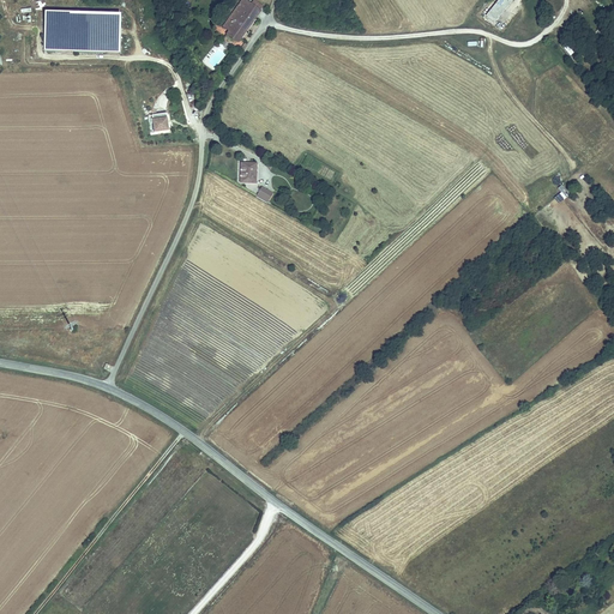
[(485,18),(483,19),(495,29),(519,1),(518,0),(497,0),(487,11),(488,14),(485,18)]
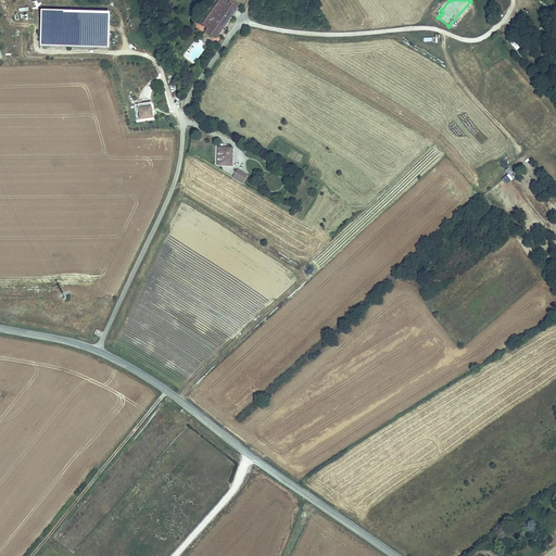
[(231,13),(215,2),(213,7),(220,11),(218,14),(225,17),(224,20),(226,21),(231,13)]
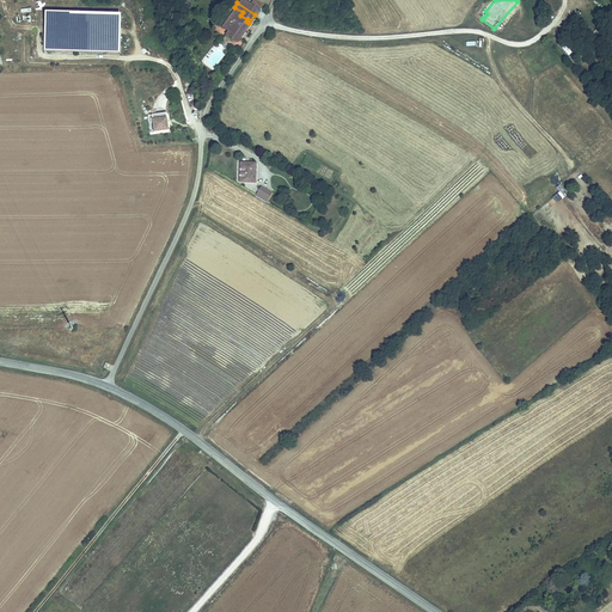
[(234,7),(219,30),(237,41),(249,23),(246,22),(248,19),(240,16),(243,12),(234,7)]
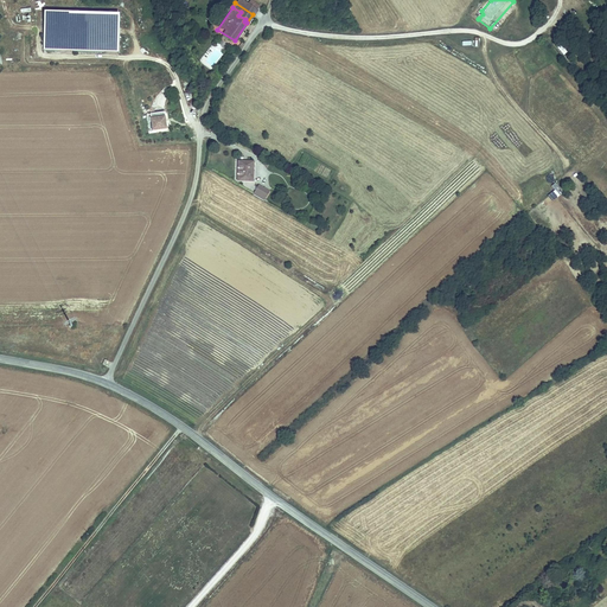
[(119,52),(120,17),(46,14),(45,50),(119,52)]
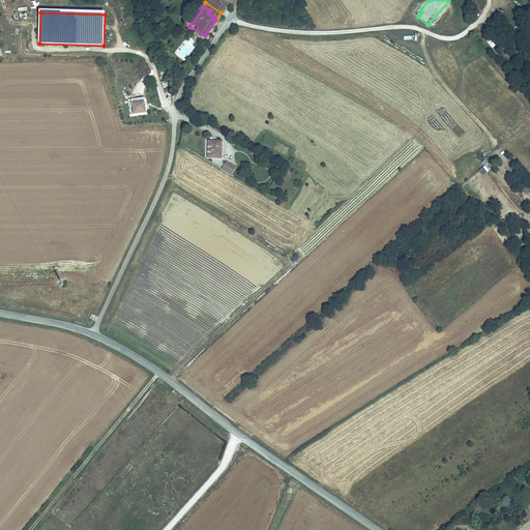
[(487,42),(493,48),(496,46),(489,39),(487,42)]
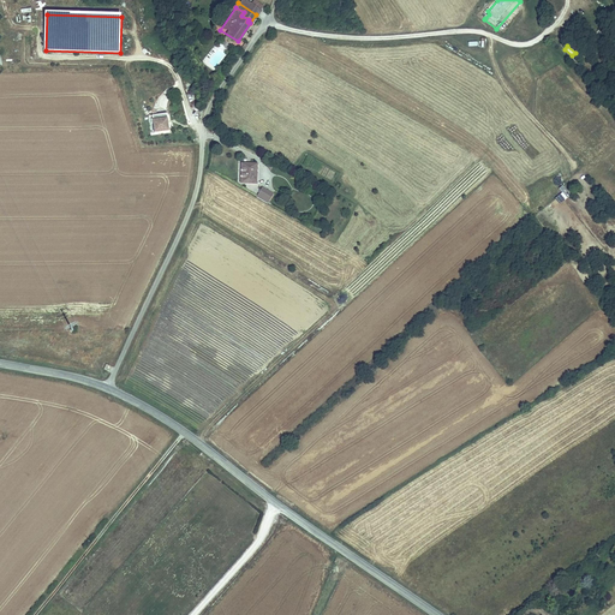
[(167,123),(167,118),(168,118),(167,113),(153,115),(155,125),(157,125),(159,132),(169,131),(168,123),(167,123)]
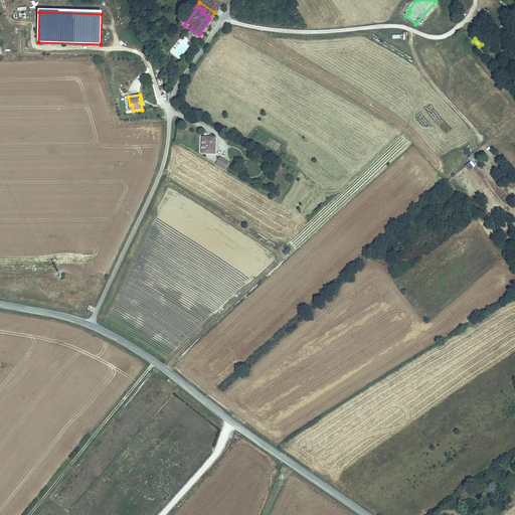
[(201,137),(200,153),(213,154),(214,138),(201,137)]
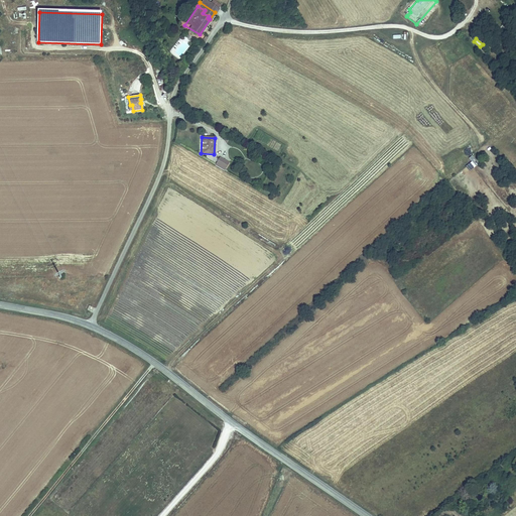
[(459,150),(464,155),(473,147),(468,141),(459,150)]
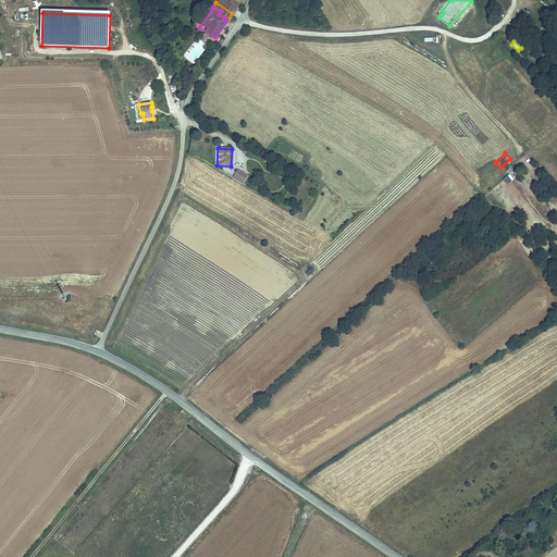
[(232,176),(242,182),(246,175),(236,170),(232,176)]
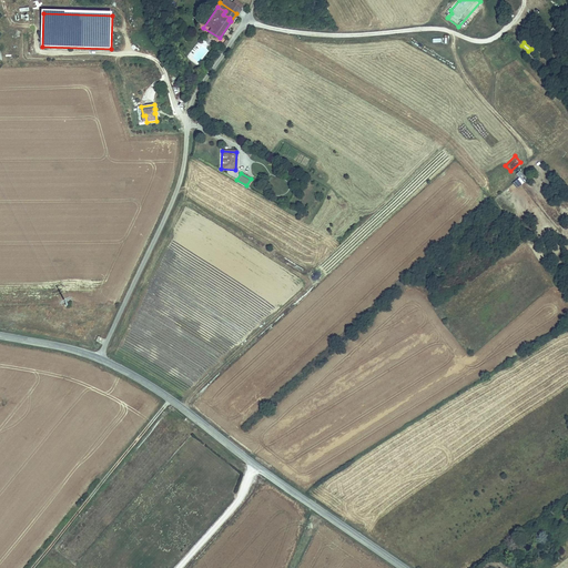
[(521,175),(513,183),(517,189),(526,181),(521,175)]
